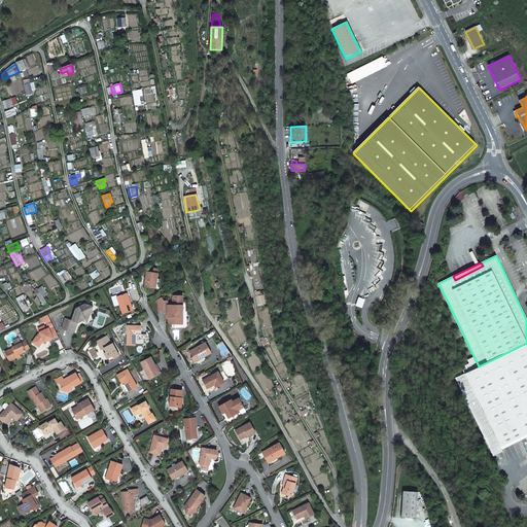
[(67,272),(60,276),(65,284),(69,280),(68,279),(71,277),(67,272)]
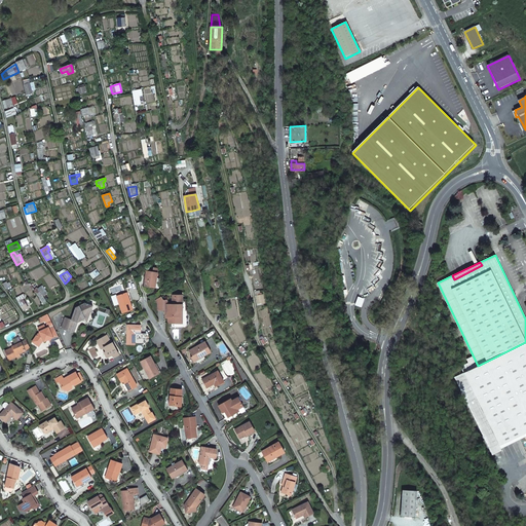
[(152,271),(146,271),(144,286),(155,287),(156,277),(157,272),(152,271)]
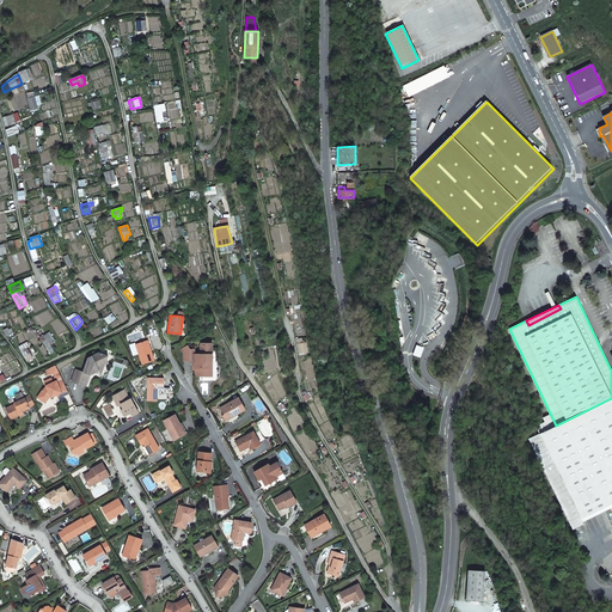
[(43,335),(40,337),(50,354),(55,352),(50,344),(55,341),(51,336),(48,332),(44,336),(43,335)]
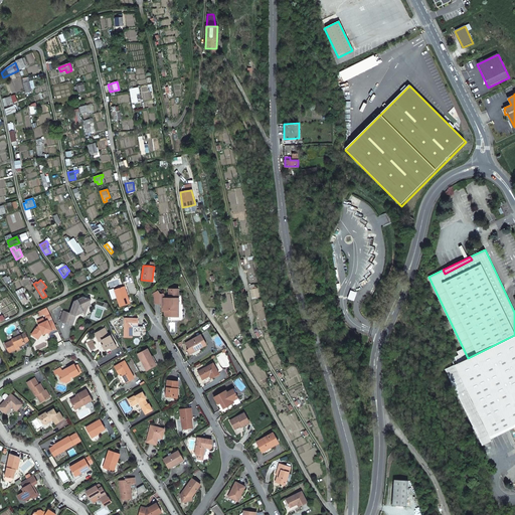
[(115,290),(120,306),(130,303),(127,295),(126,295),(123,287),(115,290)]
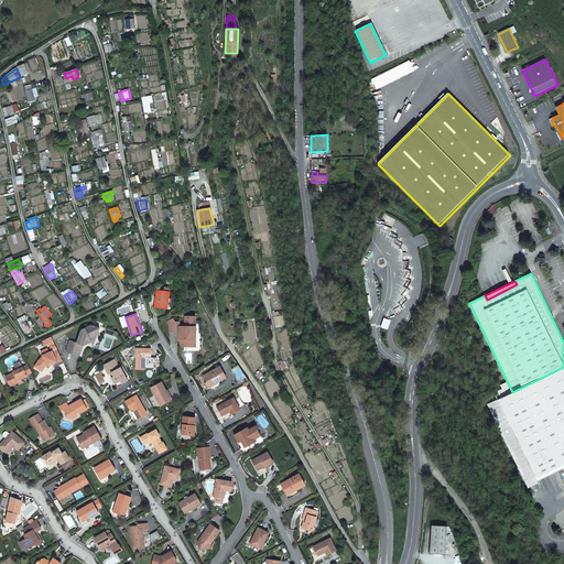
[(273,316),(275,326),(283,325),(281,315),(273,316)]
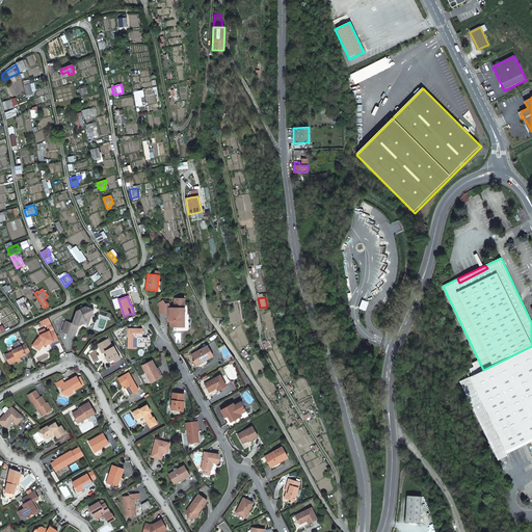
[(175,309),(175,312),(173,312),(171,312),(171,309),(169,309),(169,304),(165,304),(163,301),(158,304),(159,307),(159,314),(167,314),(170,314),(170,318),(167,317),(167,322),(169,322),(169,327),(180,328),(181,321),(182,321),(183,317),(183,315),(184,316),(185,300),(175,299),(175,309)]
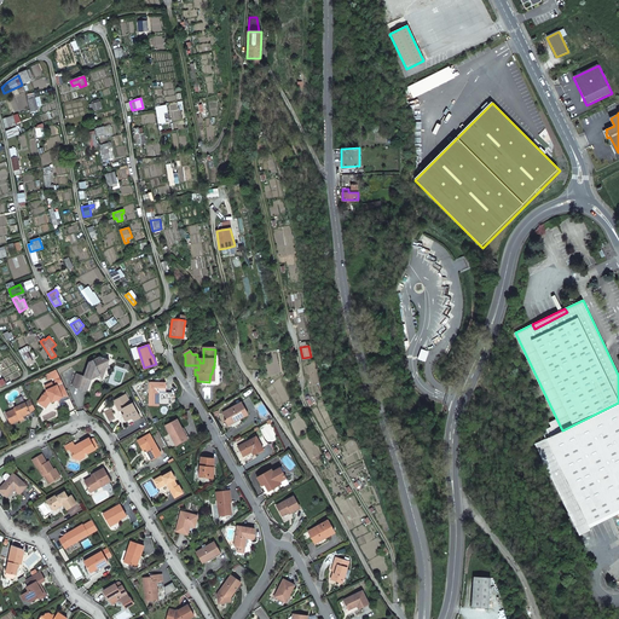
[(27,352),(22,356),(27,365),(33,363),(27,352)]
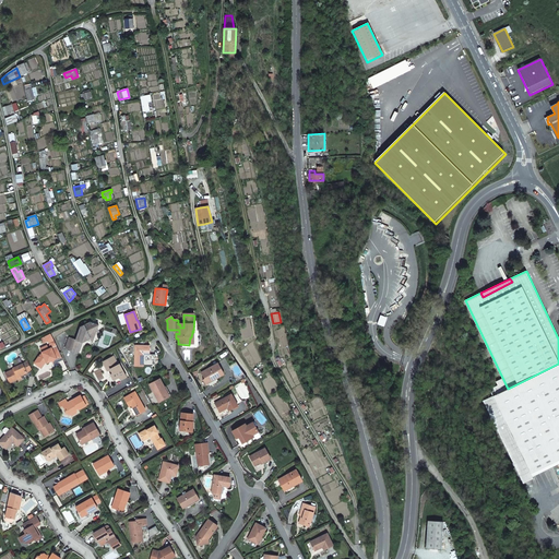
[(66,348),(76,353),(79,345),(82,344),(82,343),(83,341),(85,340),(85,341),(91,339),(90,336),(96,333),(98,325),(91,322),(80,326),(75,341),(69,337),(66,348)]
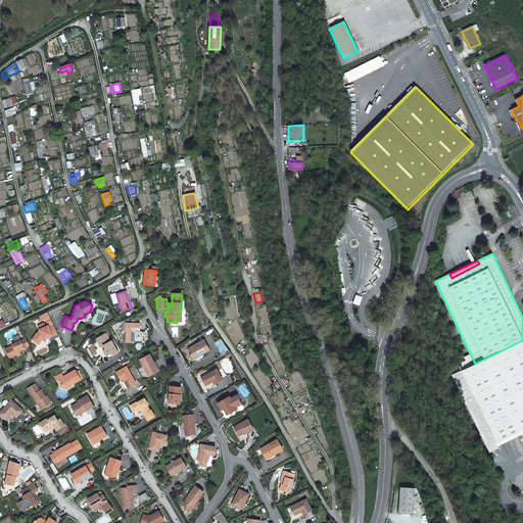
[(140,323),(126,323),(126,342),(134,342),(134,332),(140,332),(140,323)]
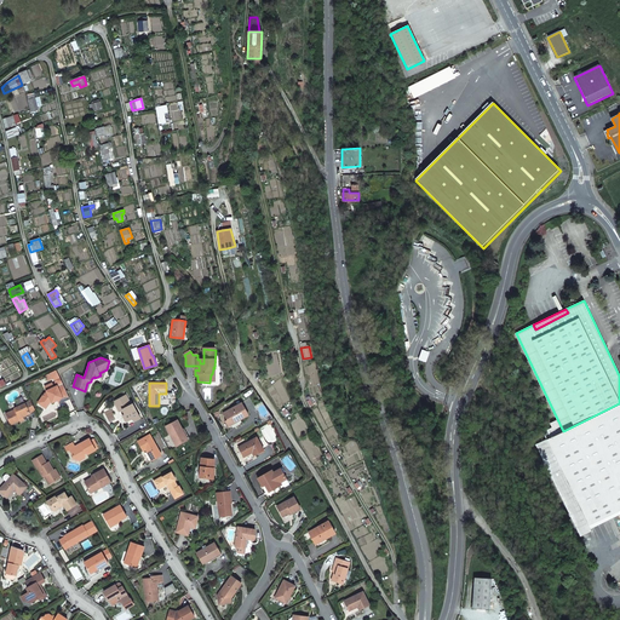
[(69,399),(63,385),(57,386),(52,388),(52,389),(46,392),(45,394),(40,401),(47,406),(51,401),(57,399),(57,400),(58,403),(69,399)]
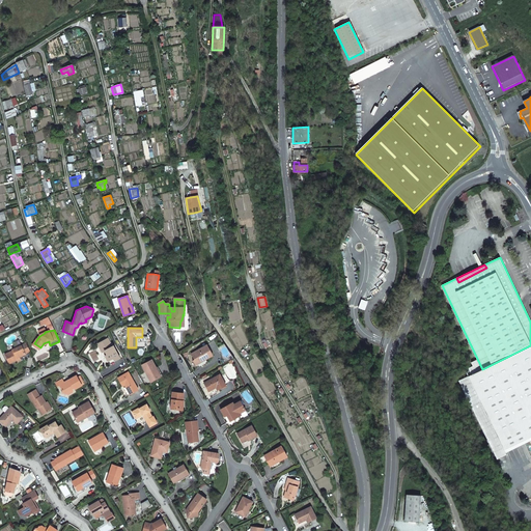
[(112,346),(108,338),(98,344),(102,353),(104,352),(105,353),(106,353),(107,355),(105,356),(108,361),(112,359),(113,359),(114,361),(119,358),(113,346),(112,346)]
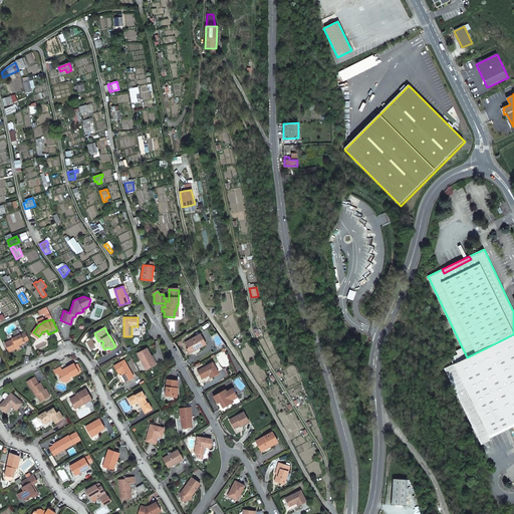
[(12,339),(5,343),(9,352),(17,348),(16,347),(19,346),(25,343),(25,342),(29,340),(26,333),(12,338),(12,339)]
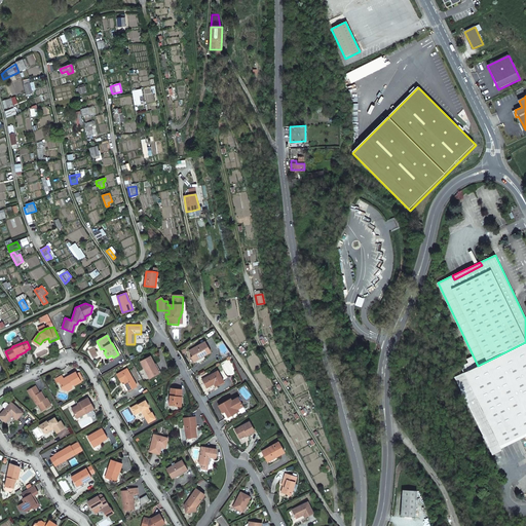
[(204,342),(192,349),(190,350),(194,358),(196,357),(198,360),(202,357),(201,355),(203,354),(204,355),(211,351),(204,342)]
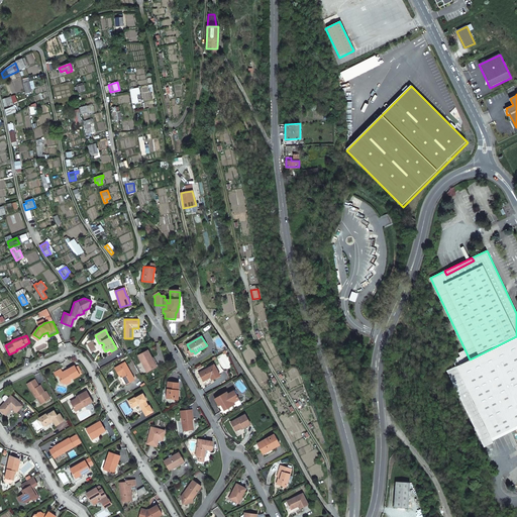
[(516,336),(470,359),(447,371),(484,447),(493,442),(492,440),(491,437),(516,424),(516,336)]
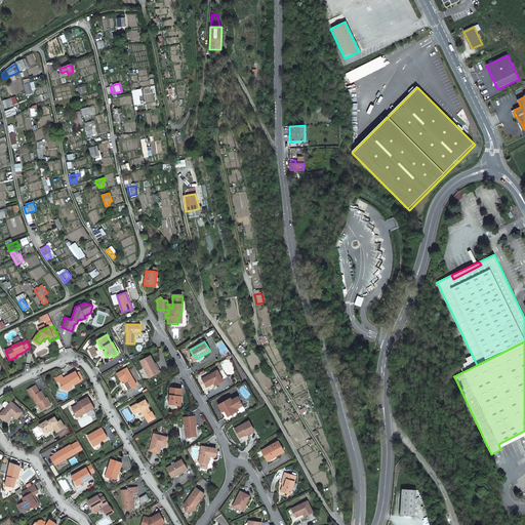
[(139,360),(149,376),(157,372),(153,364),(154,363),(150,355),(139,360)]
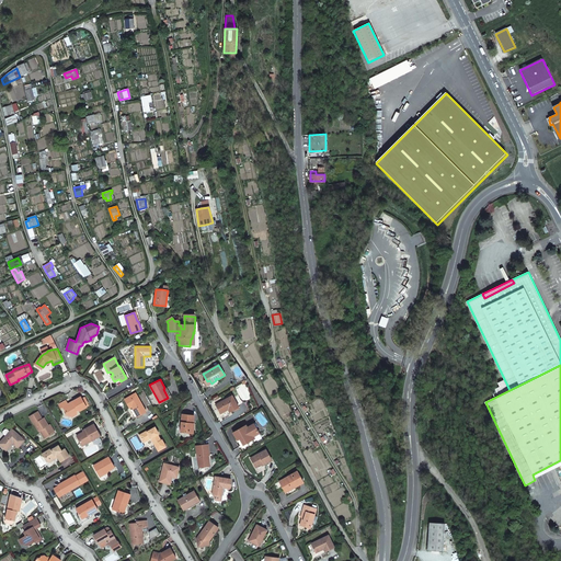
[(146,412),(135,393),(124,400),(129,409),(132,408),(133,407),(134,409),(133,409),(137,418),(146,412)]
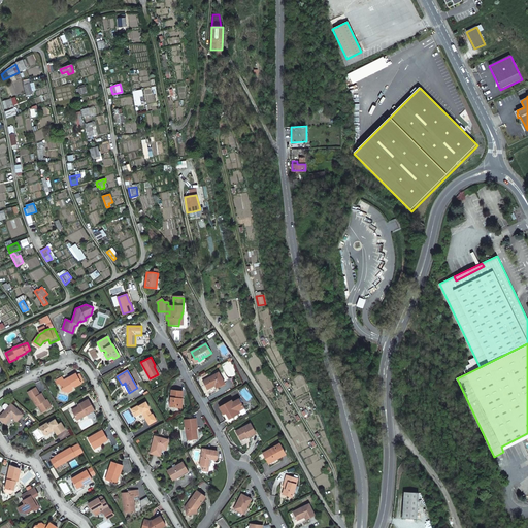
[(219,372),(203,382),(207,390),(213,387),(213,386),(215,385),(217,389),(225,384),(219,372)]
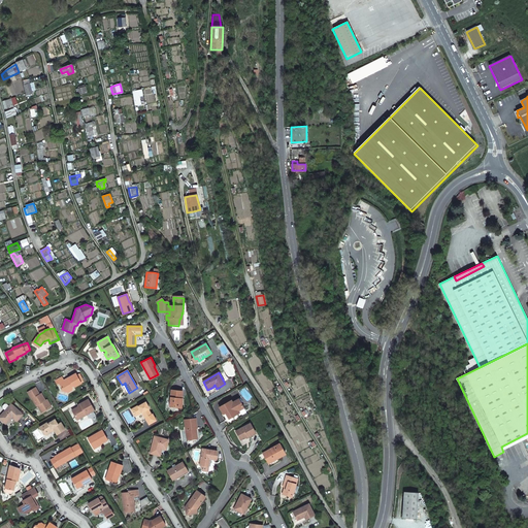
[(59,383),(62,388),(61,391),(66,392),(67,388),(68,388),(71,386),(73,388),(79,384),(74,374),(67,378),(68,380),(66,381),(64,381),(59,383)]
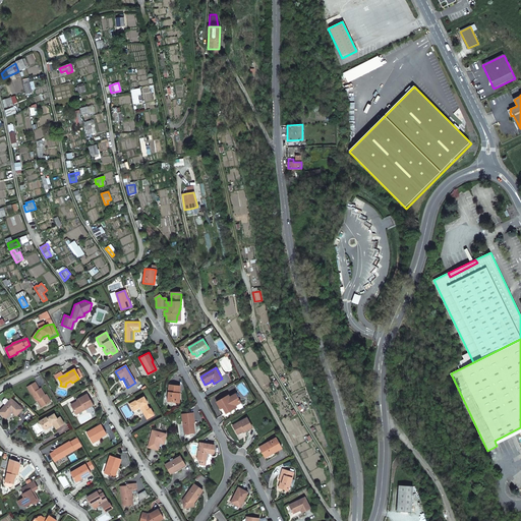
[(45,395),(41,389),(39,390),(35,383),(27,387),(32,394),(36,401),(37,400),(42,407),(51,402),(48,397),(46,398),(45,395)]
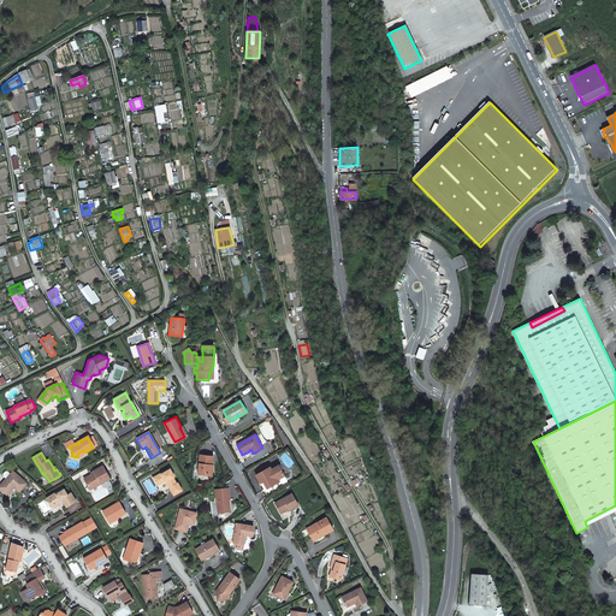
[(211,475),(213,456),(200,455),(199,474),(211,475)]
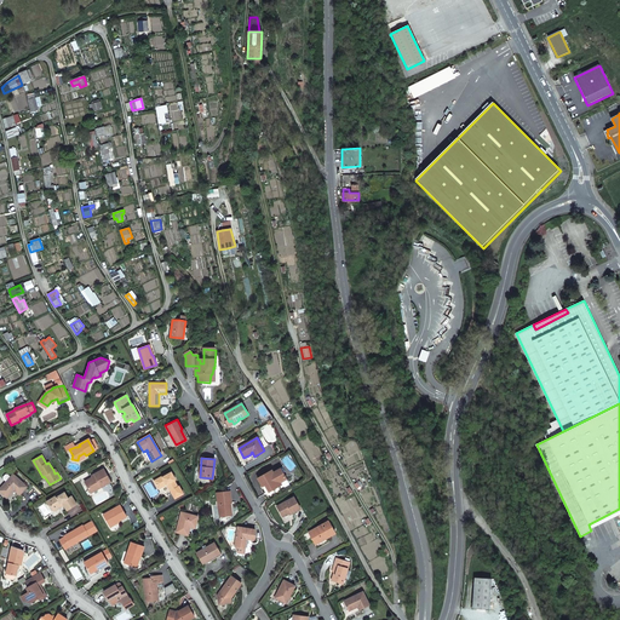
[(104,469),(95,475),(95,476),(85,482),(91,493),(112,482),(104,469)]
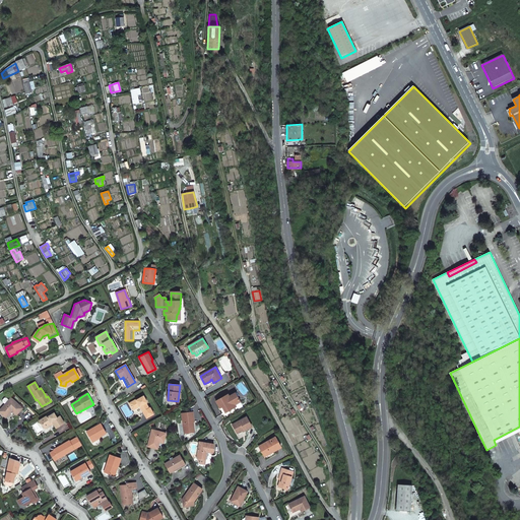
[(228,394),(216,401),(219,408),(223,406),(224,407),(223,408),(225,412),(234,407),(233,406),(240,402),(235,393),(229,396),(228,394)]
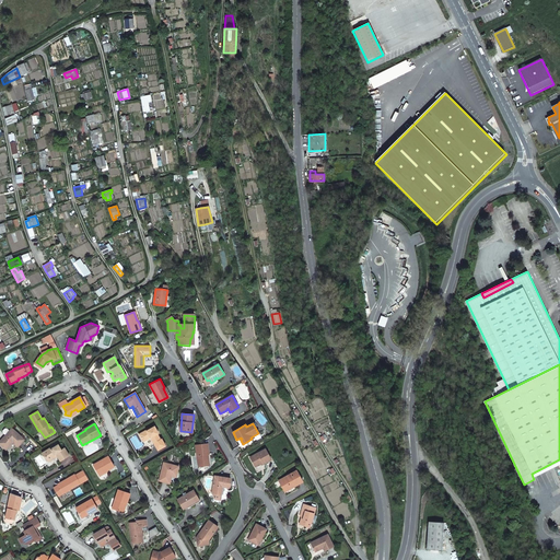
[(154,427),(147,431),(147,430),(139,434),(142,441),(149,436),(151,439),(154,443),(161,440),(158,434),(159,433),(154,427)]
